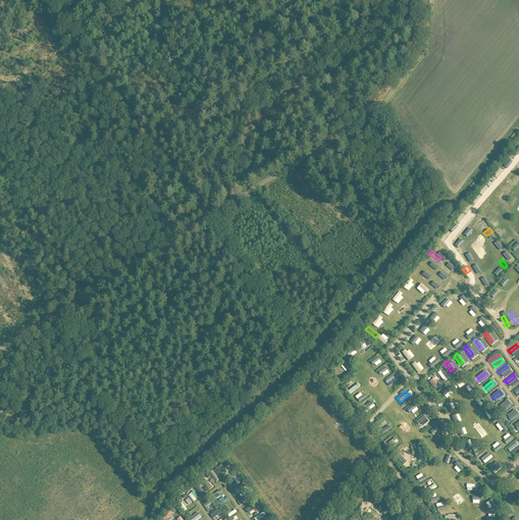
[(507,401),(499,407),(501,410),(509,404),(507,401)]
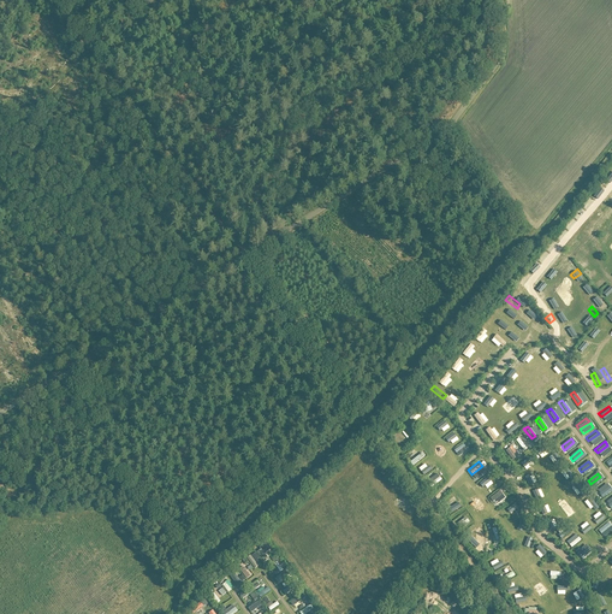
[(438,476),(427,483),(431,488),(441,479),(438,476)]
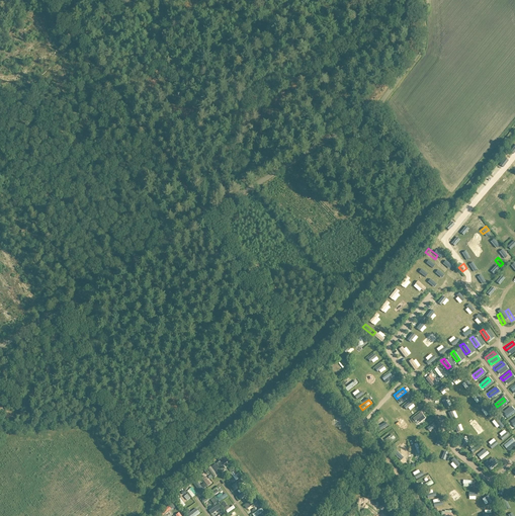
[(477,401),(471,405),(475,409),(480,405),(477,401)]
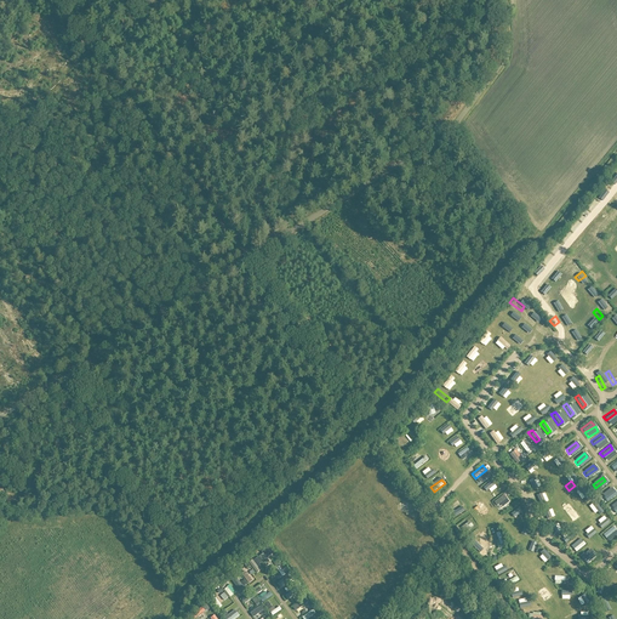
[(487,489),(490,493),(498,487),(495,483),(487,489)]
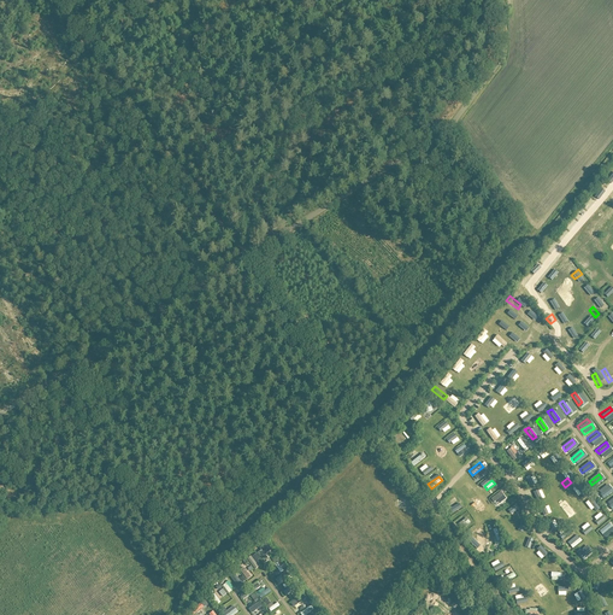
[(607,485),(597,493),(600,497),(611,488),(607,485)]
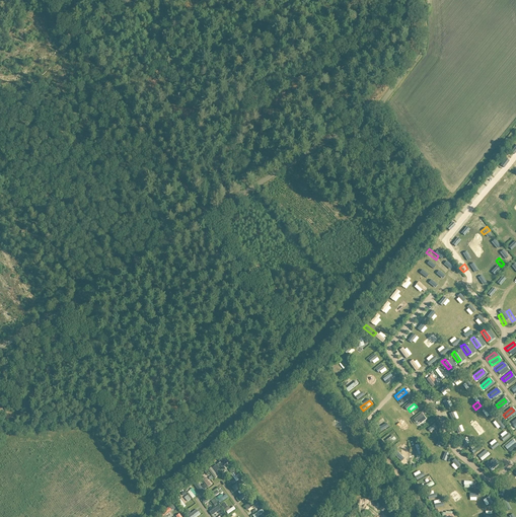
[(456,411),(448,417),(451,421),(459,415),(456,411)]
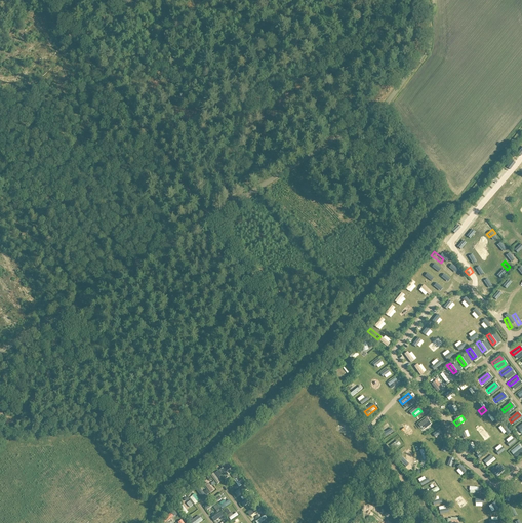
[(495,434),(504,428),(502,425),(493,431),(495,434)]
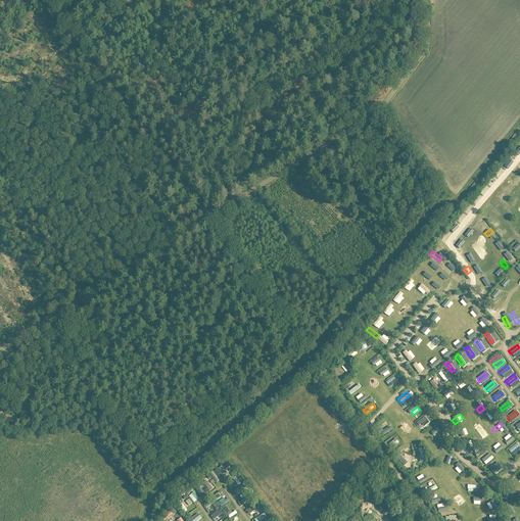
[(508,431),(499,438),(502,441),(511,434),(508,431)]
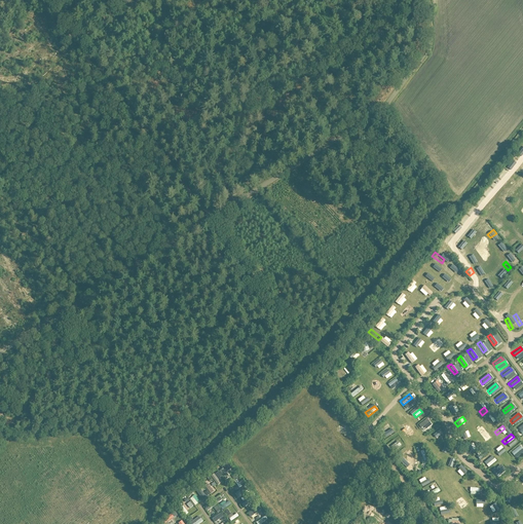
[(397,440),(390,444),(394,449),(400,445),(397,440)]
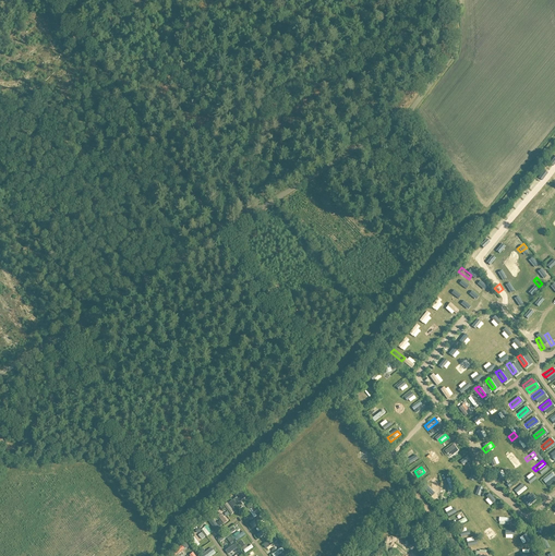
[(549,471),(540,479),(543,482),(552,474),(549,471)]
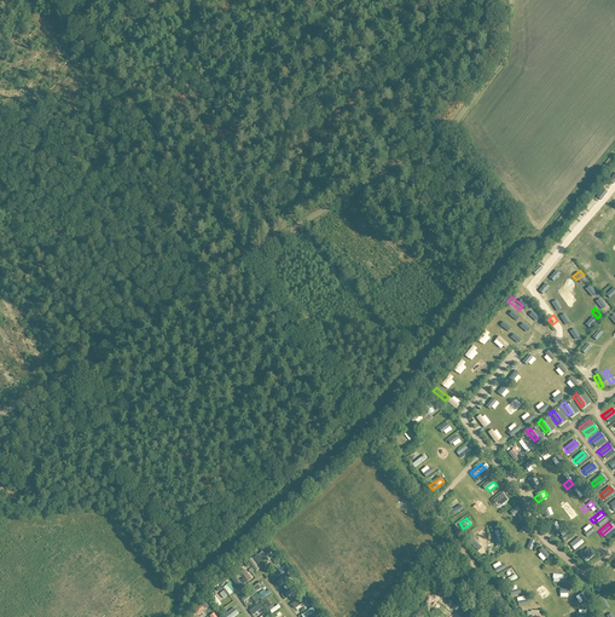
[(560,540),(570,532),(568,529),(557,536),(560,540)]
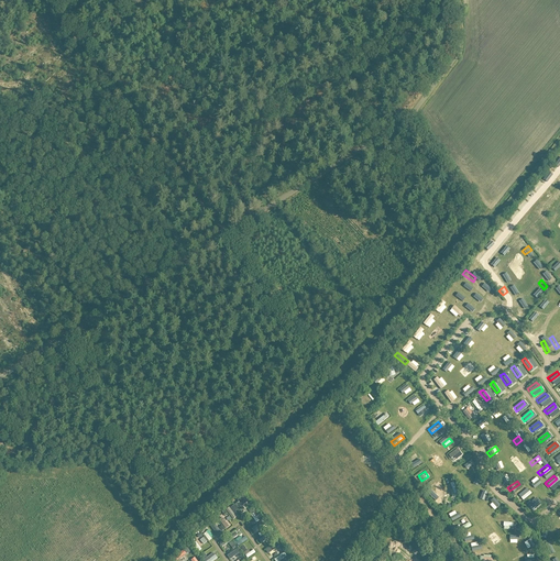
[(519,496),(522,499),(530,492),(527,488),(519,496)]
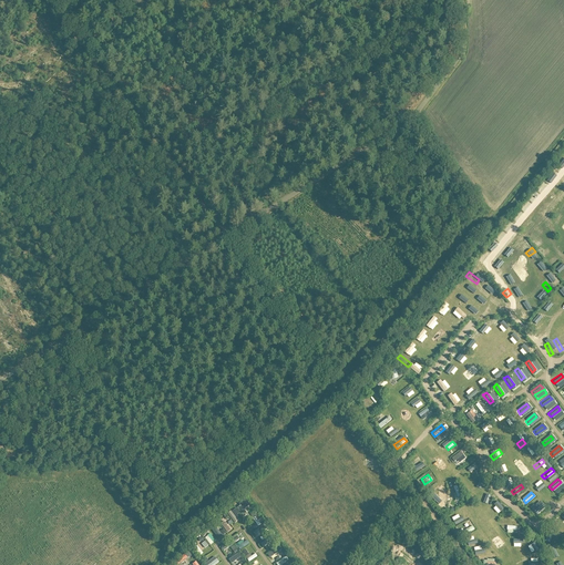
[(540,502),(531,510),(534,513),(543,505),(540,502)]
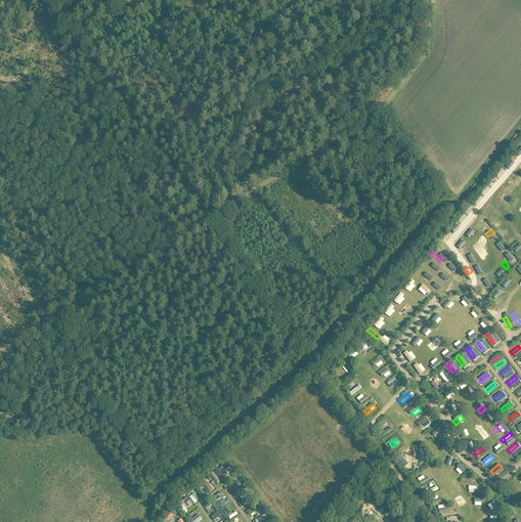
[(204,479),(200,481),(207,490),(210,487),(204,479)]
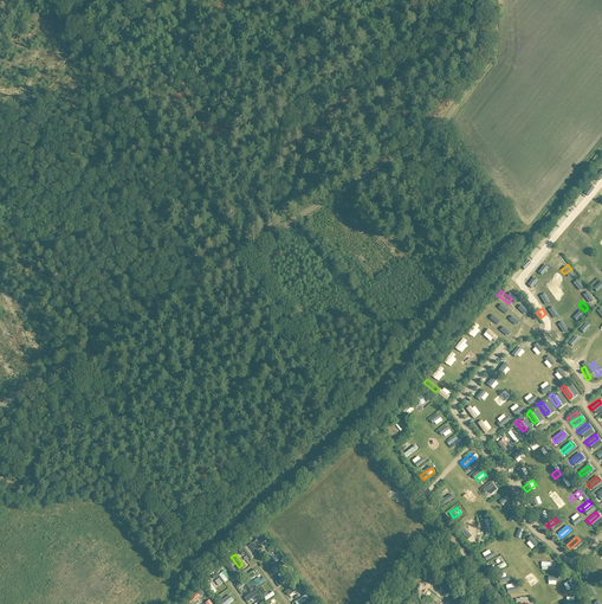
[(274,578),(278,582),(290,573),(286,570),(274,578)]
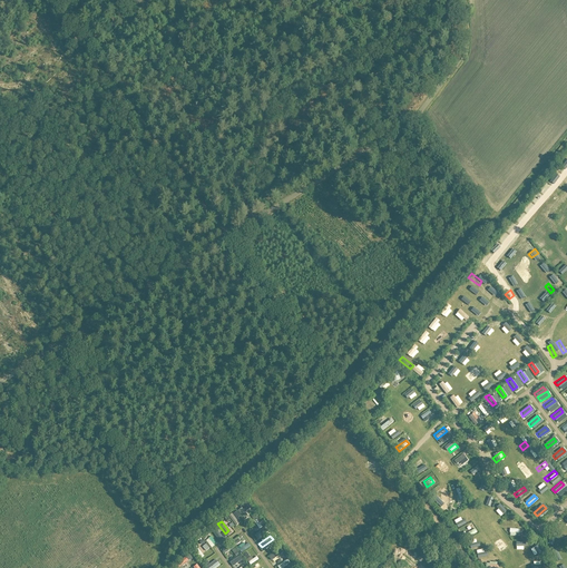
[(211,537),(205,540),(212,548),(216,544),(211,537)]
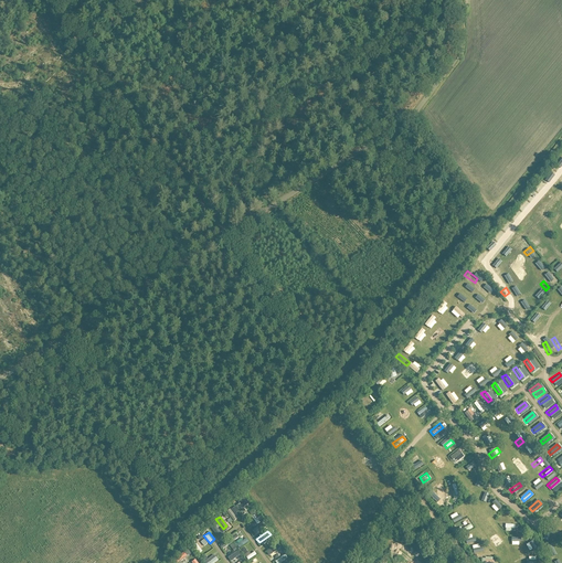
[(239,548),(241,545),(234,534),(232,535),(239,548)]
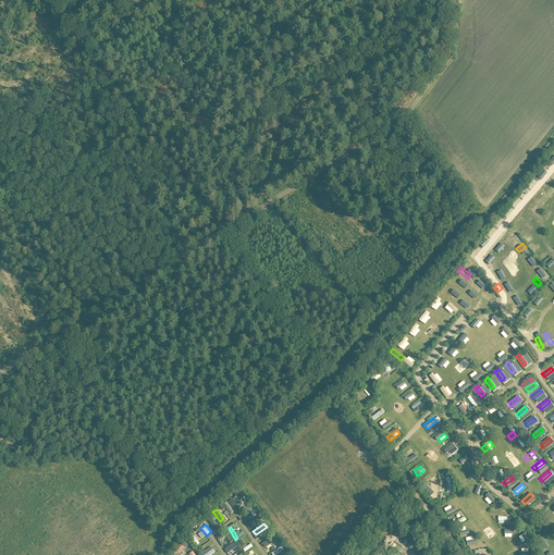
[(187,534),(195,544),(198,542),(189,532),(187,534)]
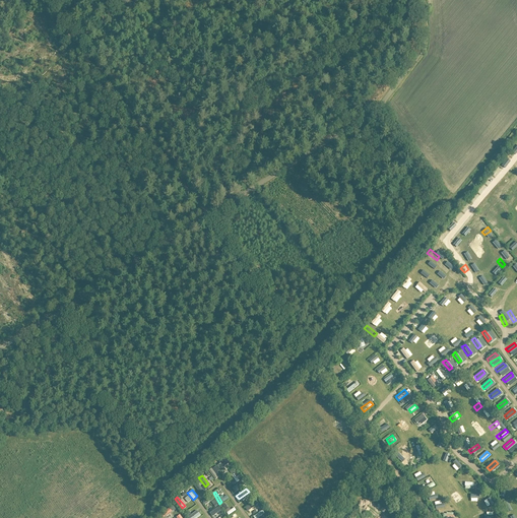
[(245,507),(247,509),(255,504),(253,501),(245,507)]
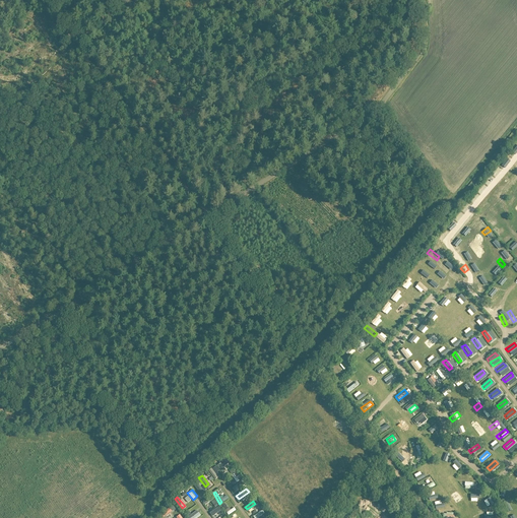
[(229,515),(235,510),(233,507),(225,512),(229,515)]
